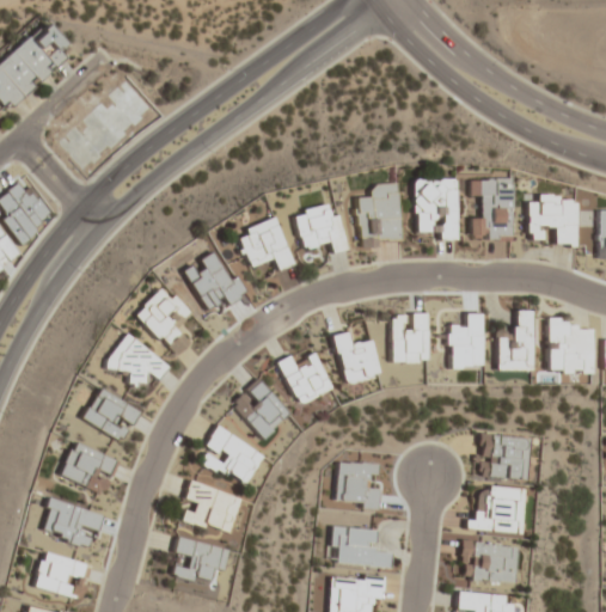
[(68,59),(61,51),(67,46),(46,22),(0,62),(0,103),(8,112),(68,59)]
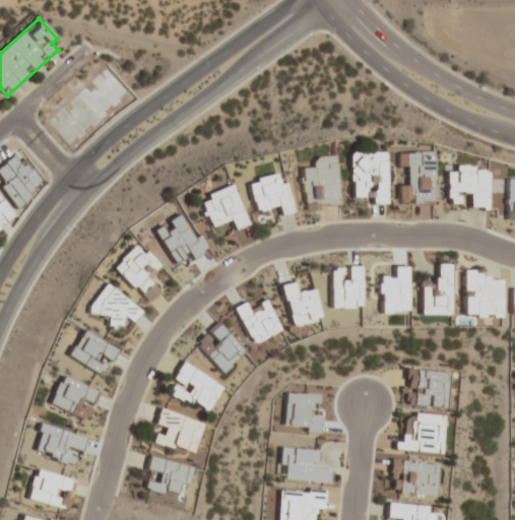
[(390,151),(353,151),(353,203),(390,203),(390,151)]
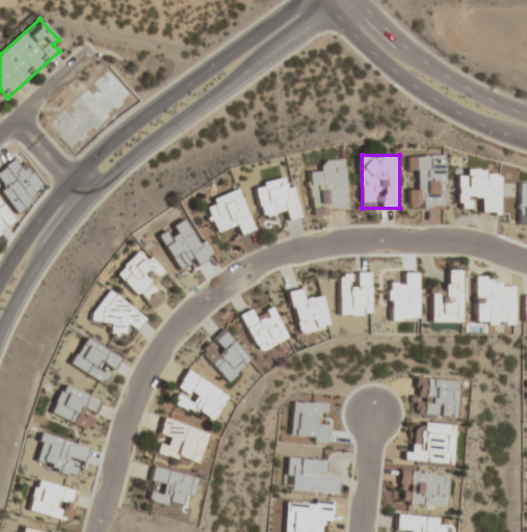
[(448,155),(412,155),(412,171),(420,171),(420,189),(411,189),(410,209),(447,209),(448,155)]
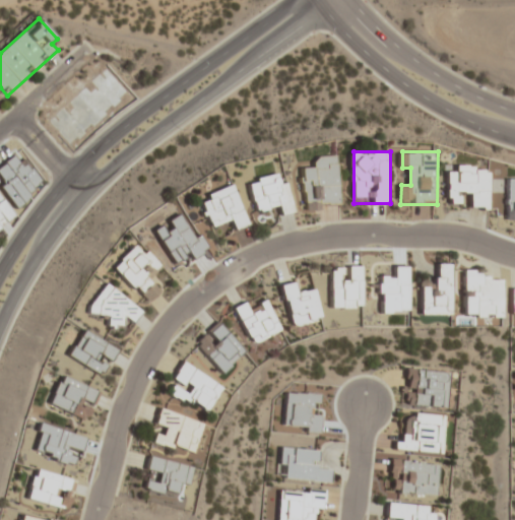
[(308,210),(344,208),(341,155),(316,156),(317,167),(305,168),(308,210)]
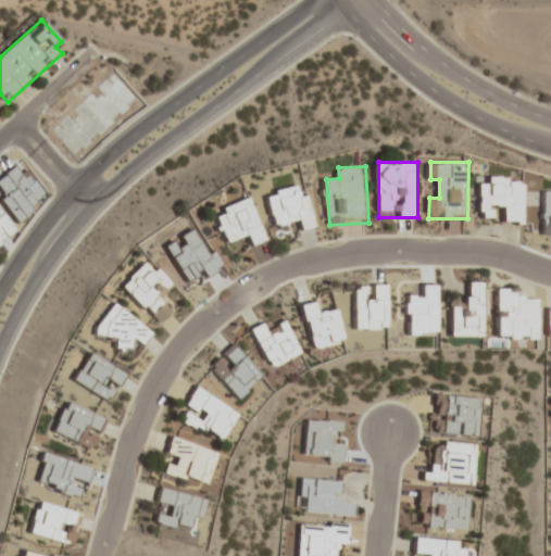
[(524,224),(525,178),(491,177),(490,182),(481,182),(480,219),(501,220),(501,224),(524,224)]
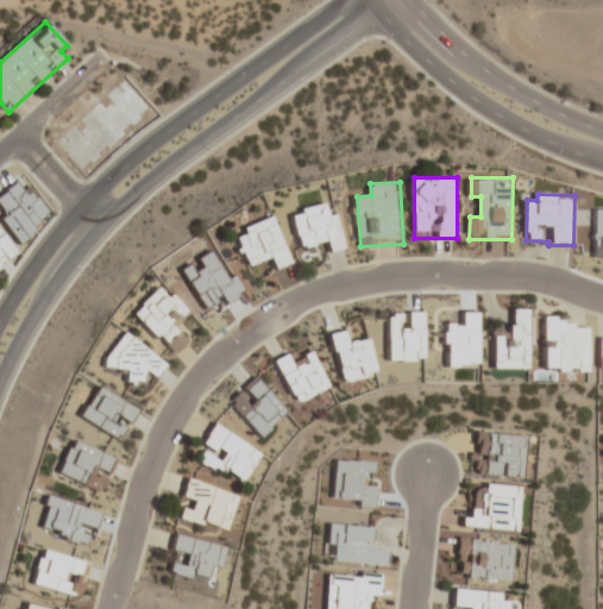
[(340,213),(328,215),(325,205),(295,211),(302,249),(331,243),(333,252),(347,249),(340,213)]
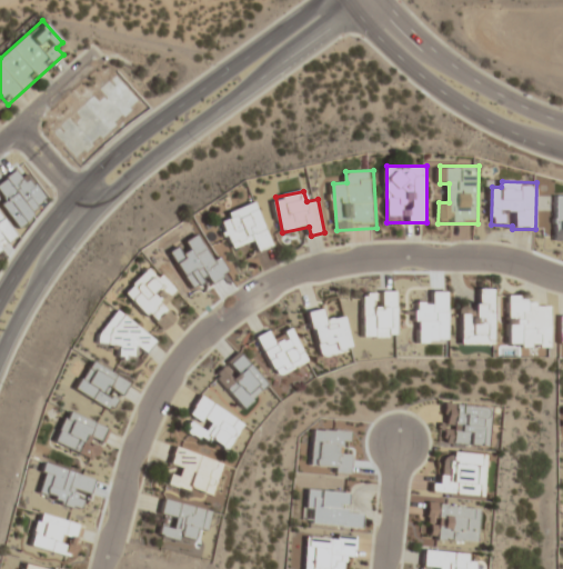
[(274,247),(258,201),(228,212),(231,221),(223,225),(233,250),(255,242),(259,252),(274,247)]
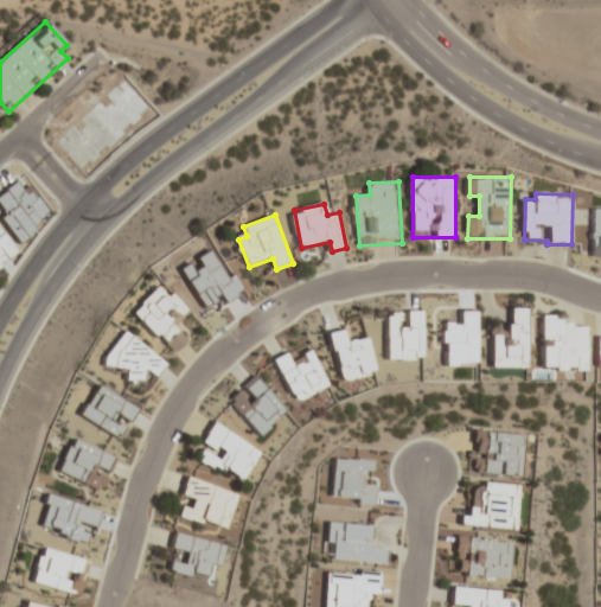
[(0,270),(8,264),(7,263),(21,251),(0,225),(0,270)]
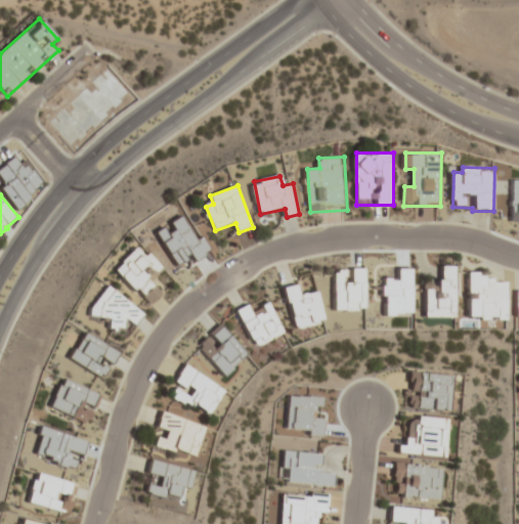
[(154,306),(173,288),(136,250),(117,268),(154,306)]
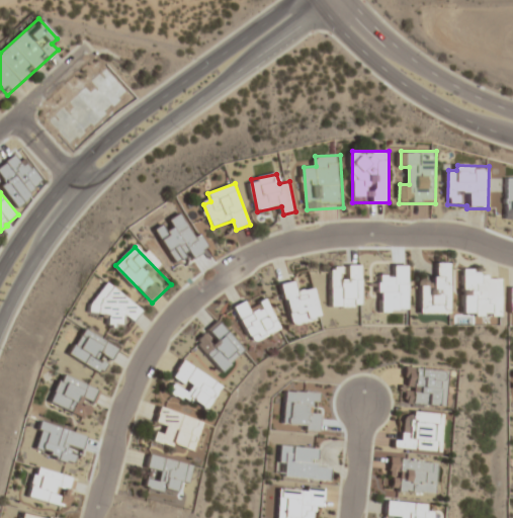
[(421,314),(451,314),(451,262),(440,262),(440,274),(430,274),(430,281),(421,281),(421,314)]
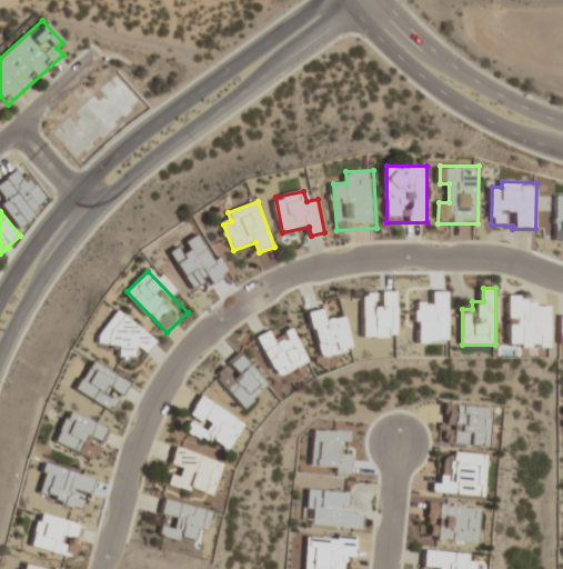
[(399,337),(399,292),(364,292),(364,337),(399,337)]
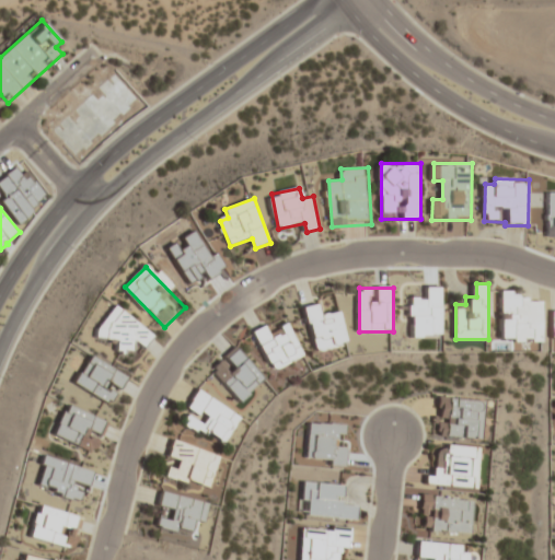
[(501,342),(544,342),(544,301),(522,301),(522,291),(501,291),(501,342)]
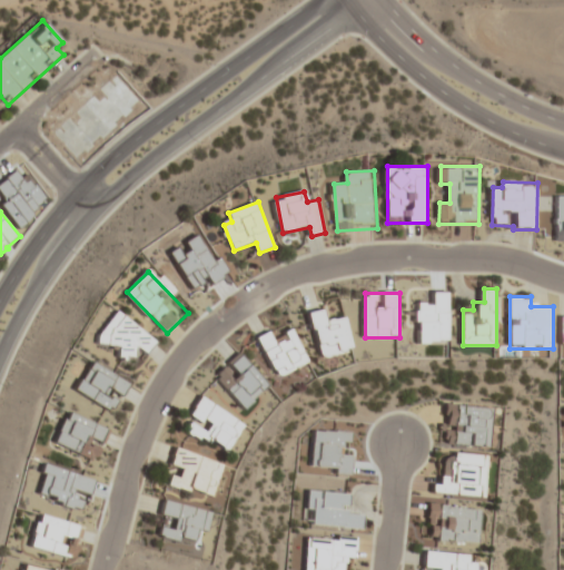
[(323,359),(355,350),(346,315),(326,321),(323,310),(309,313),(323,359)]
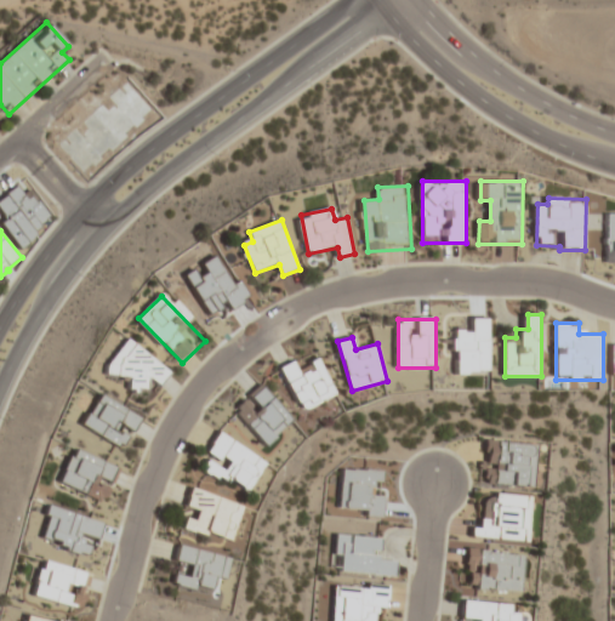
[(154,381),(163,387),(175,372),(131,339),(107,368),(142,396),(154,381)]
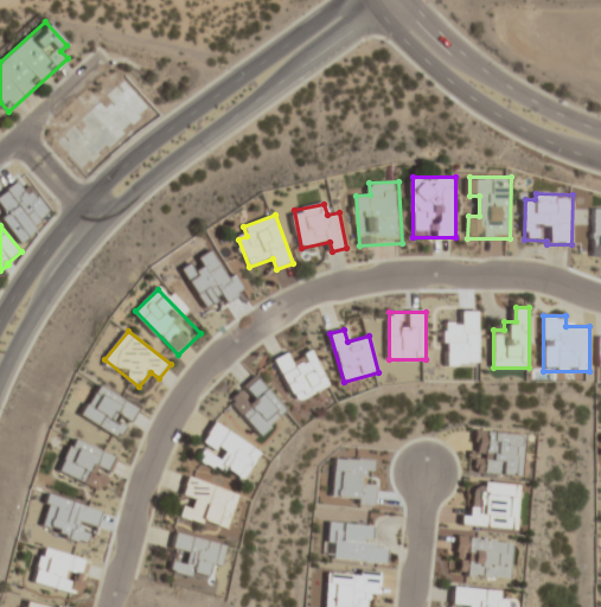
[(275,359),(296,403),(331,385),(314,351),(292,362),(288,353),(275,359)]
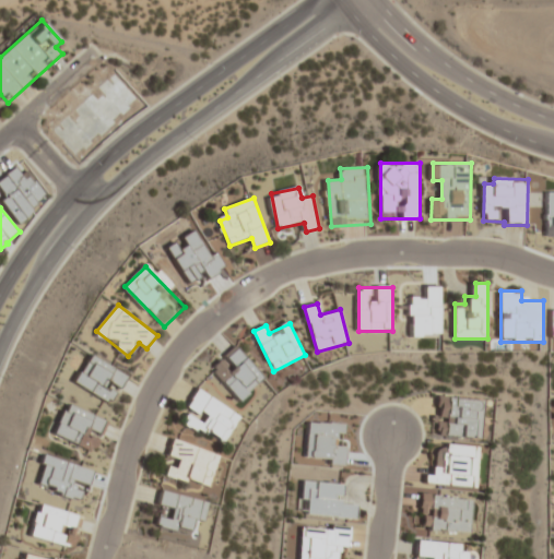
[(244,402),(268,378),(236,346),(212,370),(244,402)]
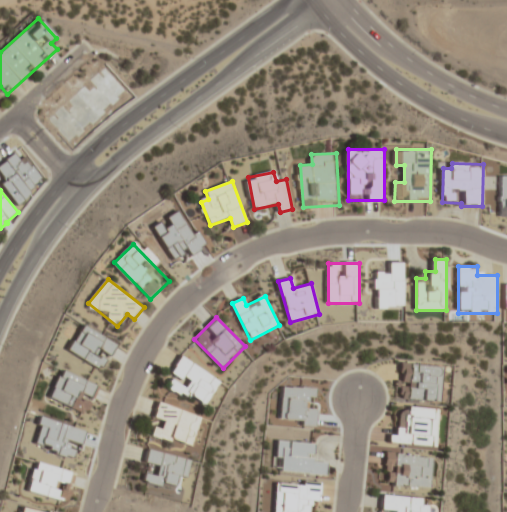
[(118,345),(84,324),(68,350),(102,371),(118,345)]
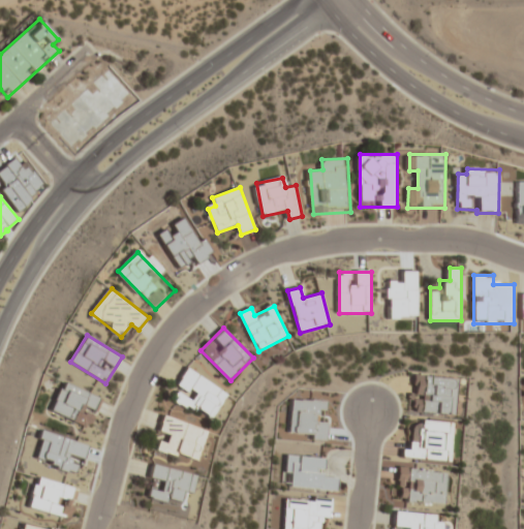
[(229,394),(189,368),(178,385),(181,387),(175,397),(212,422),(229,394)]
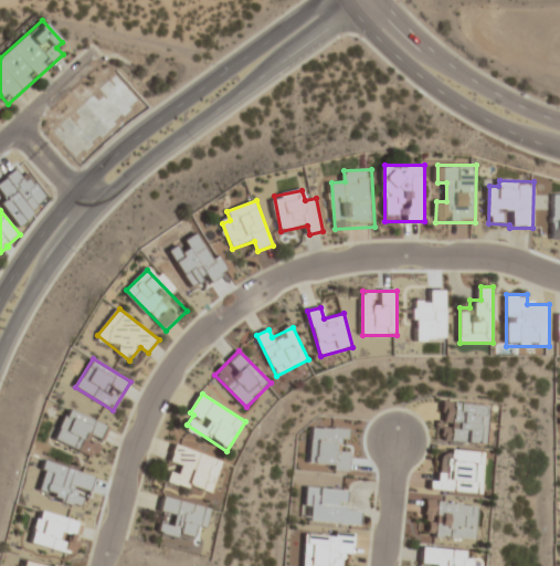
[(442,440),(487,443),(490,405),(445,401),(442,440)]
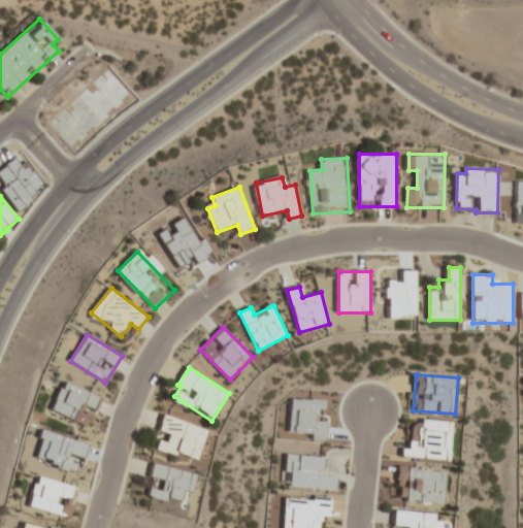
[(91,428),(104,398),(65,382),(53,410),(91,428)]
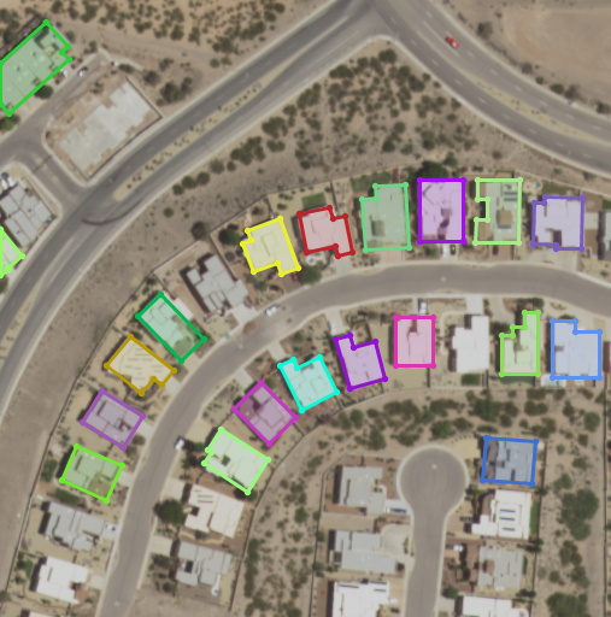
[(187,504),(198,507),(195,518),(186,516),(183,526),(234,540),(245,500),(192,486),(187,504)]
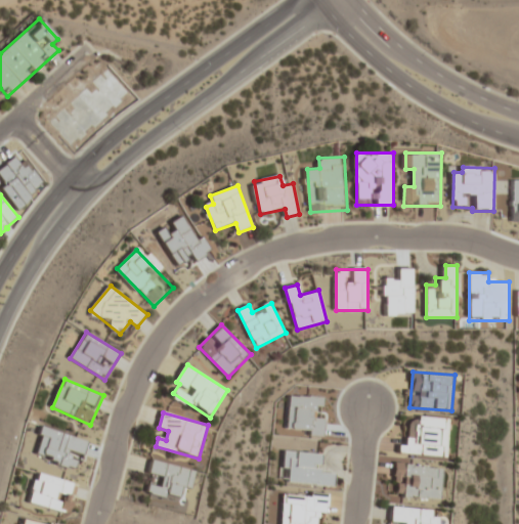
[(405,453),(448,457),(452,420),(409,415),(405,453)]
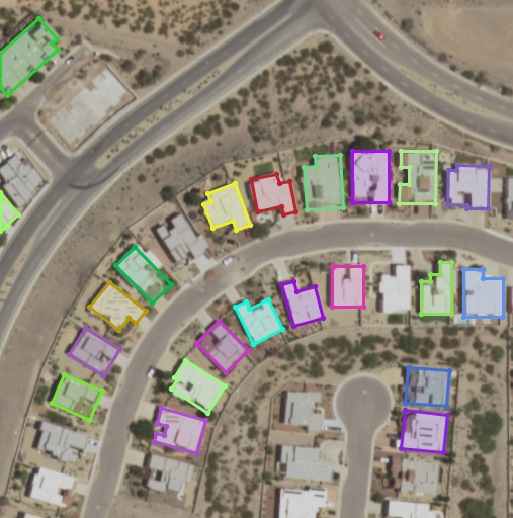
[(280,477),(333,481),(334,468),(319,467),(320,448),(283,445),(280,477)]
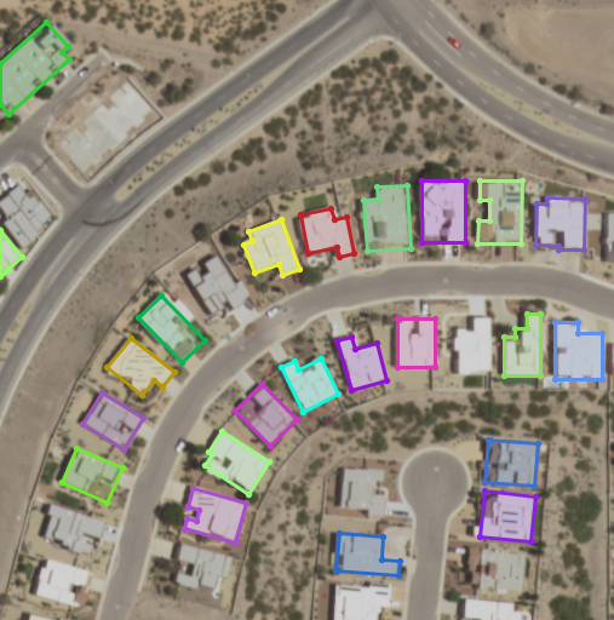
[(189,575),(178,573),(176,584),(214,591),(217,577),(229,579),(233,555),(181,545),(178,560),(191,562),(189,575)]
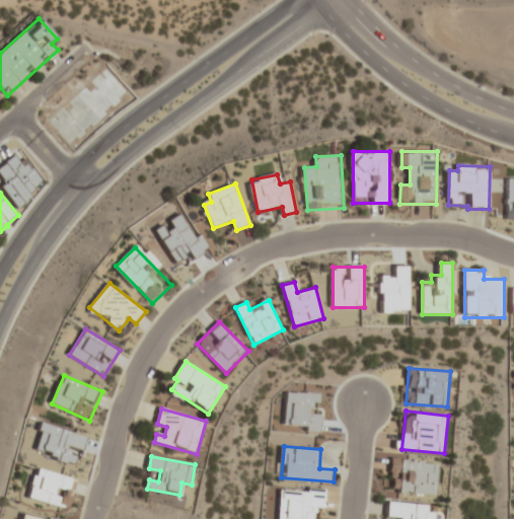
[(392,492),(437,495),(439,462),(394,459),(392,492)]
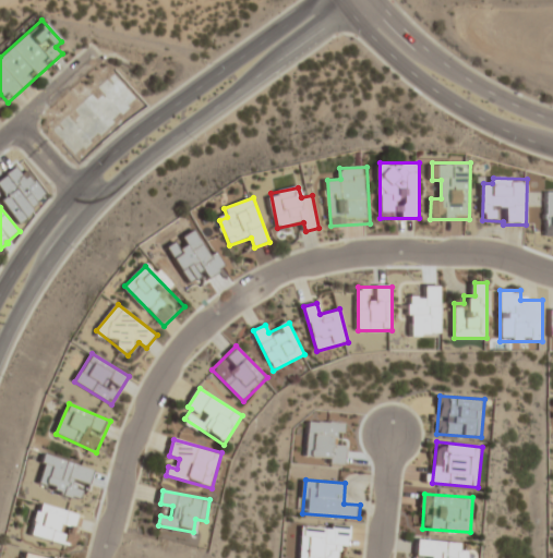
[(83,516),(41,504),(32,535),(74,547),(83,516)]
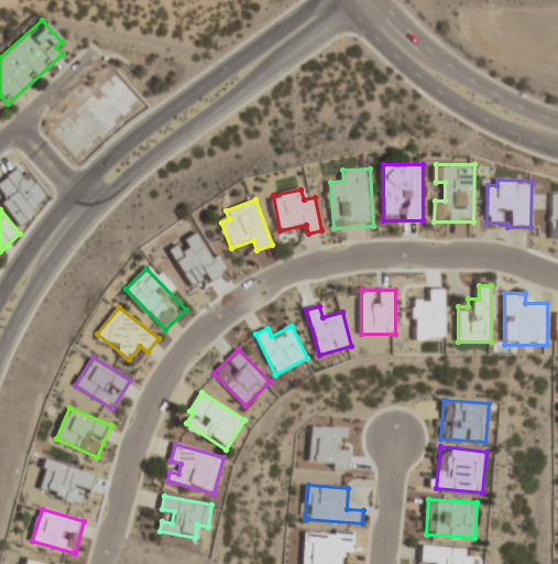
[(341,563),(343,552),(354,553),(356,534),(307,531),(305,563),(341,563)]
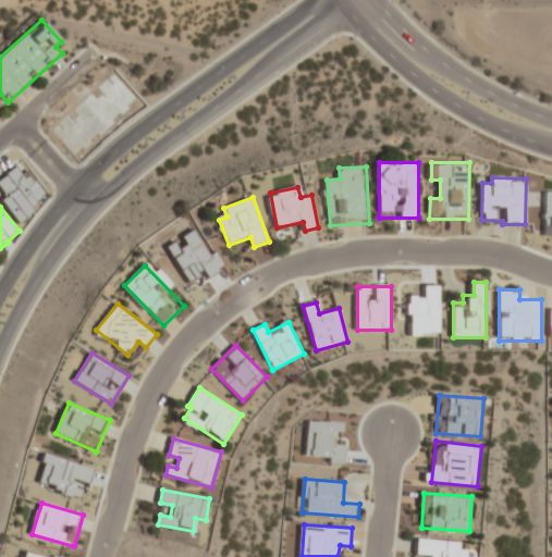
[(466,556),(468,544),(418,539),(416,555),(426,556),(425,556),(466,556)]
